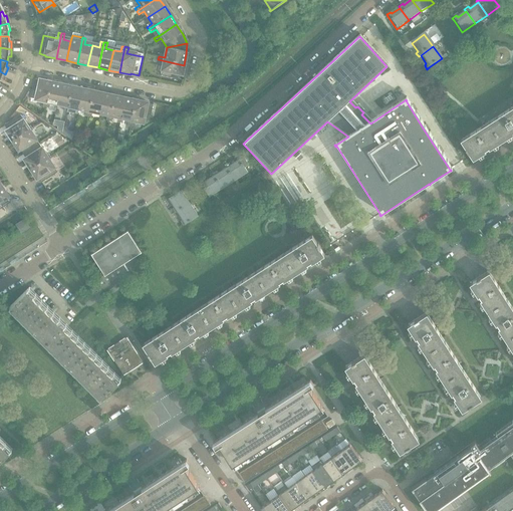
[(181,76),(183,67),(184,65),(158,59),(158,62),(163,63),(160,77),(179,81),(180,75),(181,76)]
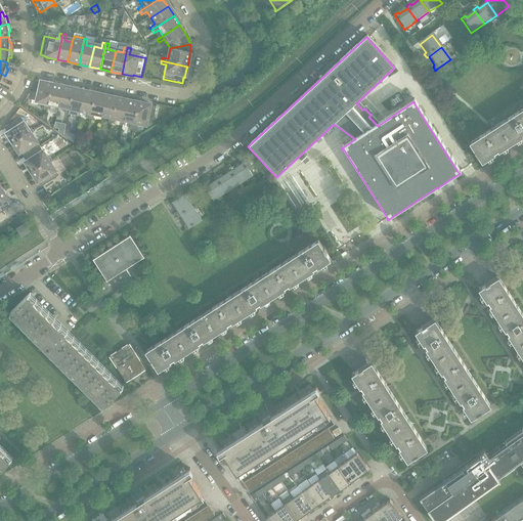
[(46,112),(51,86),(40,83),(40,84),(34,83),(30,102),(44,105),(42,112),(46,112)]
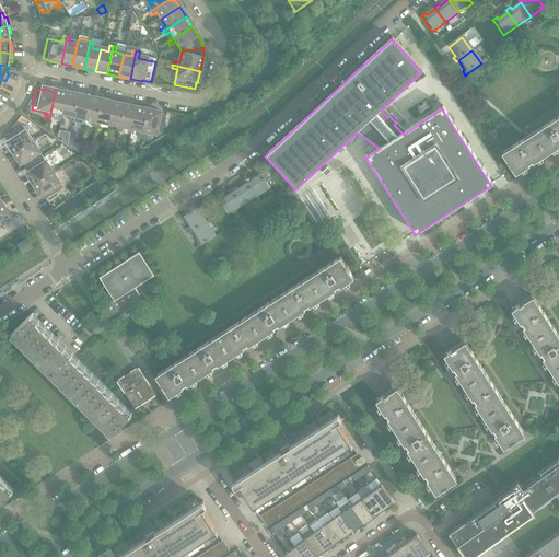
[(61,116),(67,94),(55,92),(49,119),(53,120),(54,114),(61,116)]
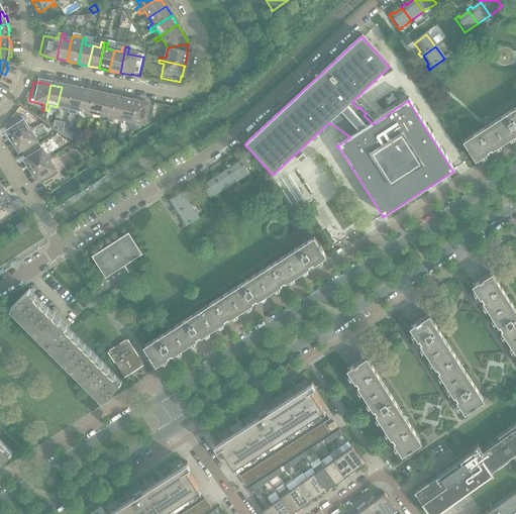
[(67,115),(72,89),(62,87),(57,107),(65,108),(63,114),(67,115)]
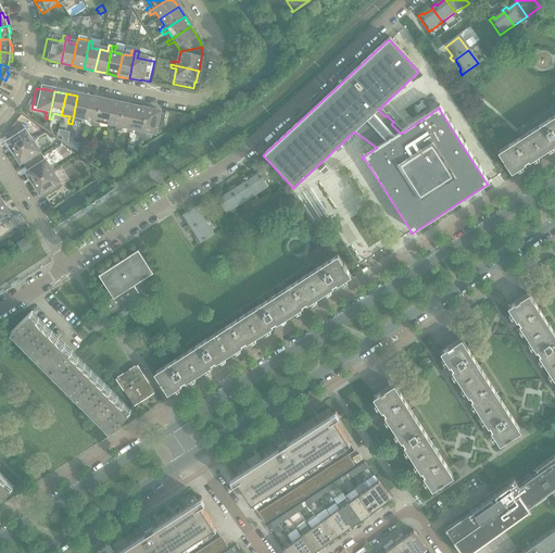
[(84,120),(89,98),(77,96),(72,124),(75,124),(76,118),(84,120)]
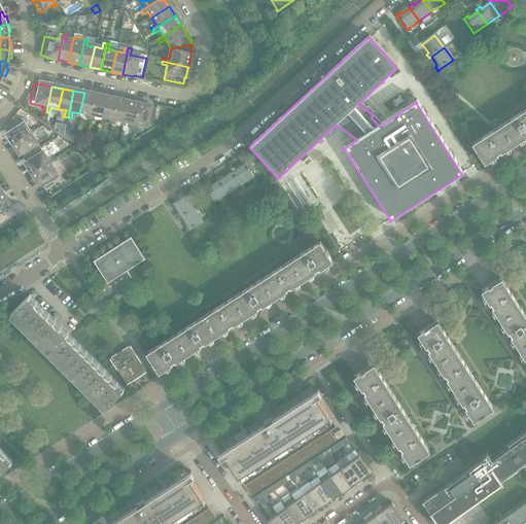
[(90,121),(95,96),(84,93),(79,113),(88,115),(86,121),(90,121)]
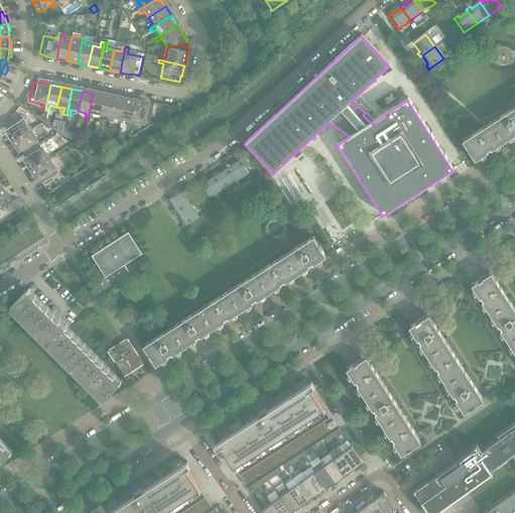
[(100,116),(104,96),(93,94),(88,119),(91,120),(92,114),(100,116)]
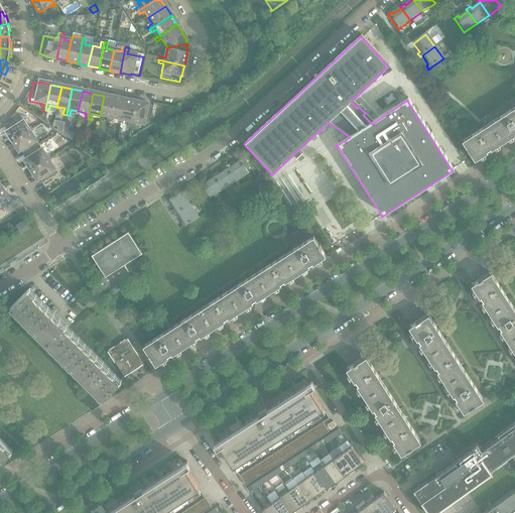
[(109,124),(114,98),(104,96),(100,116),(107,117),(106,123),(109,124)]
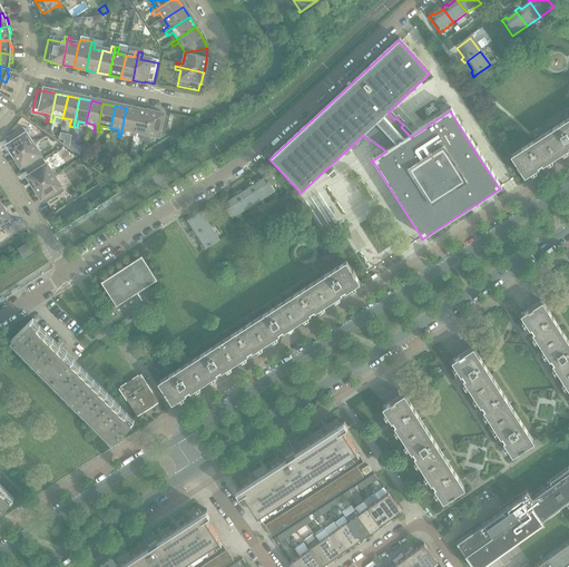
[(134,133),(138,111),(126,108),(120,137),(124,138),(125,132),(134,133)]
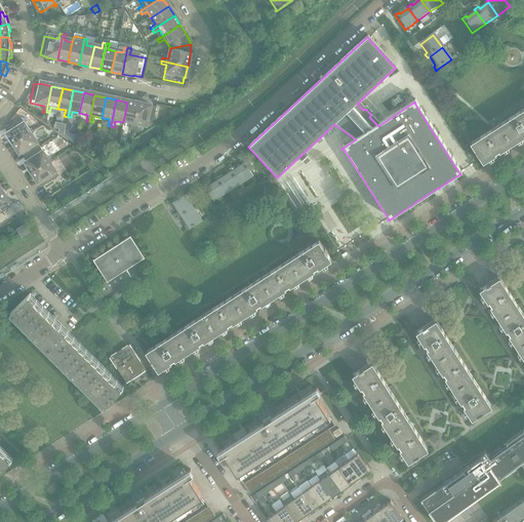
[(132,130),(137,105),(127,103),(123,122),(130,124),(129,130),(132,130)]
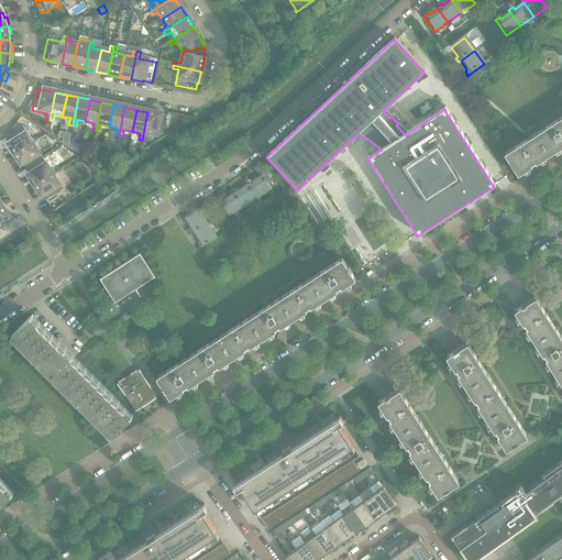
[(164,129),(166,118),(160,116),(161,114),(147,112),(142,140),(145,141),(146,134),(155,136),(157,128),(164,129)]
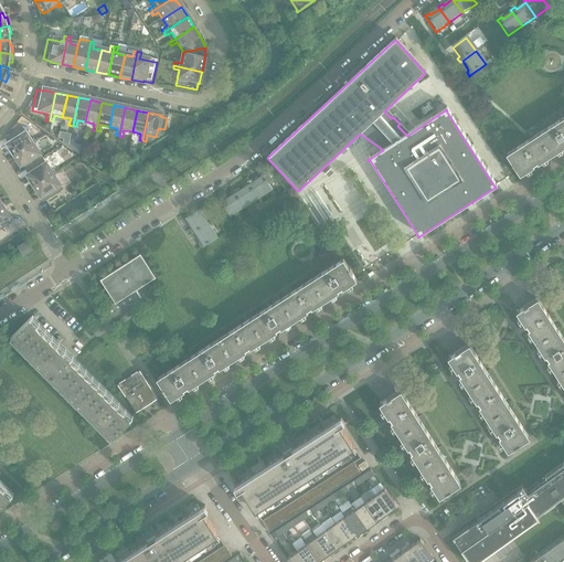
[(181,128),(193,120),(183,118),(181,128)]
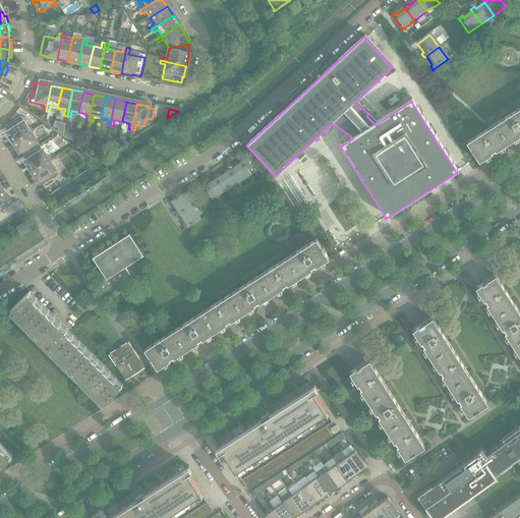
[(519,136),(519,109),(495,126),(507,146),(519,136)]
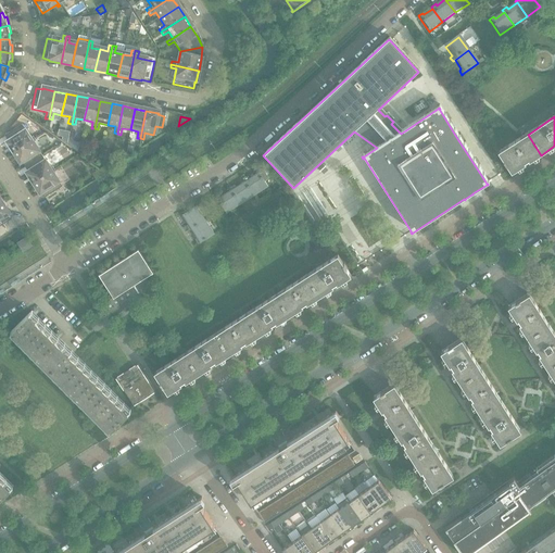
[(34,141),(32,139),(29,140),(21,126),(3,138),(7,143),(5,145),(13,154),(34,141)]
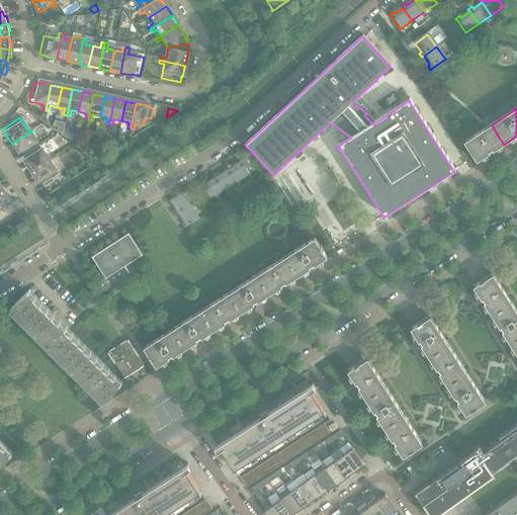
[(504,145),(492,125),(463,144),(468,152),(468,153),(470,157),(471,157),(476,163),(504,145)]
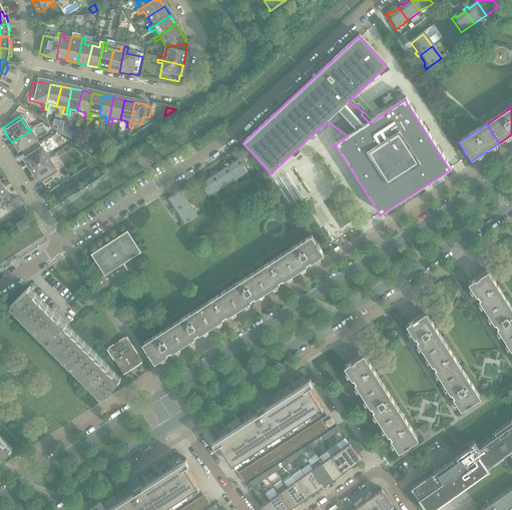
[(38,145),(30,133),(32,132),(31,130),(12,142),(18,151),(19,151),(22,155),(38,145)]
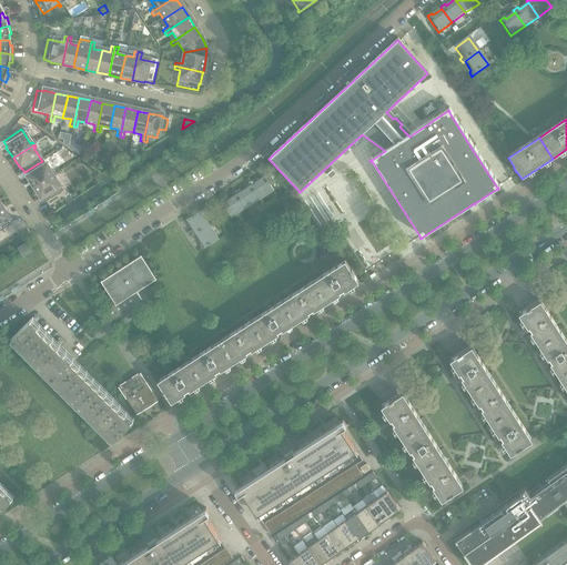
[(70,161),(66,154),(60,158),(63,165),(70,161)]
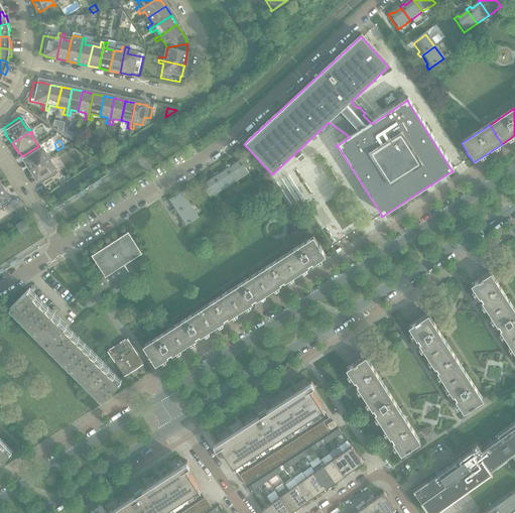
[(99,151),(101,142),(95,141),(93,150),(99,151)]
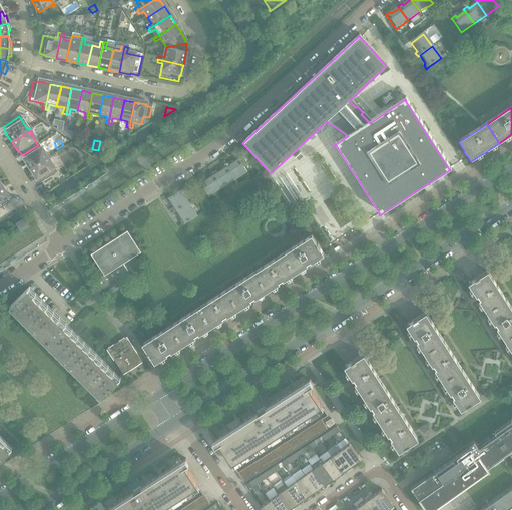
[(49,158),(47,156),(45,157),(38,145),(22,155),(25,160),(24,161),(30,170),(49,158)]
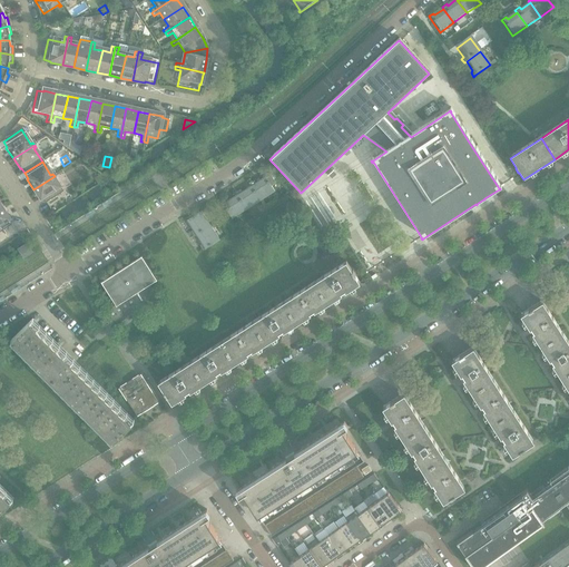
[(62,194),(54,179),(56,178),(55,176),(33,189),(40,201),(41,199),(45,205),(62,194)]
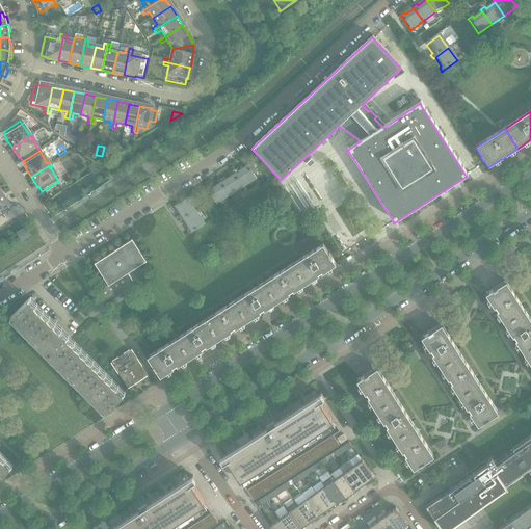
[(255,181),(253,177),(256,174),(253,168),(249,172),(246,167),(237,174),(236,172),(232,175),(233,176),(242,189),(255,181)]
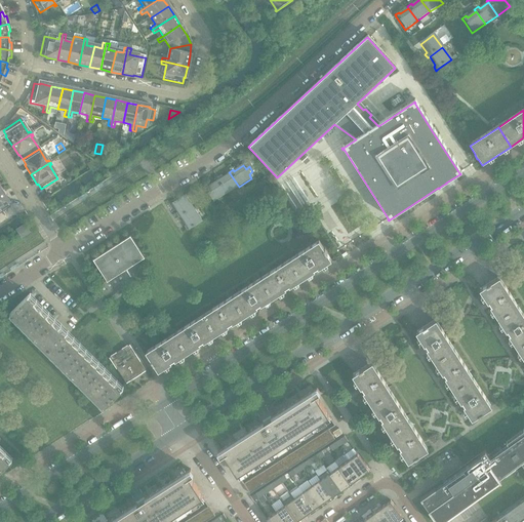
[(239,187),(230,173),(222,179),(220,177),(216,181),(217,182),(226,195),(239,187)]
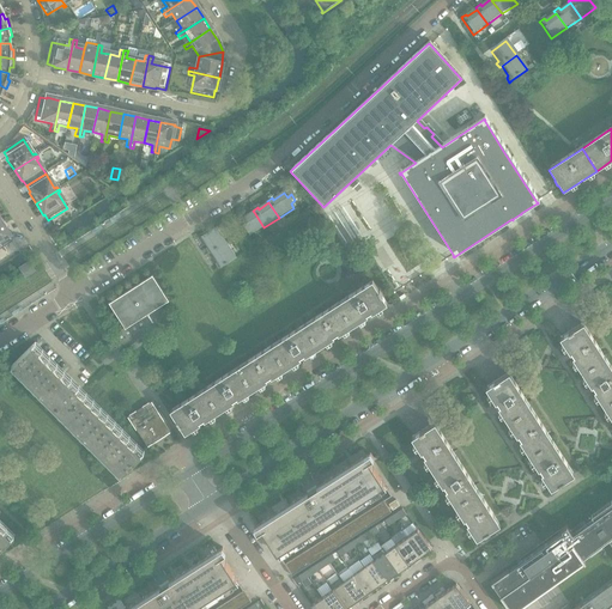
[(264,227),(254,212),(243,219),(242,217),(237,220),(238,221),(238,223),(249,237),(264,227)]
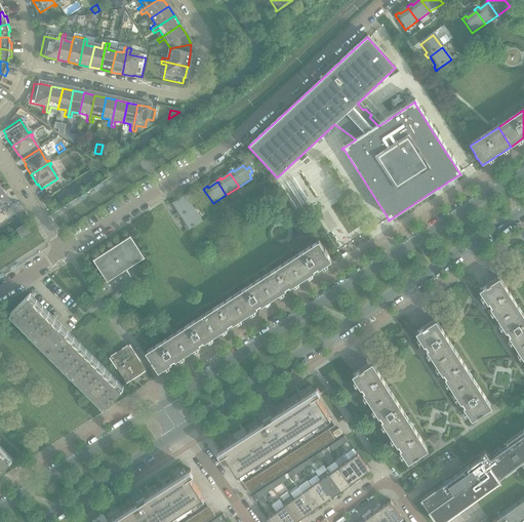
[(0,214),(9,209),(6,204),(7,203),(1,194),(0,194),(0,214)]
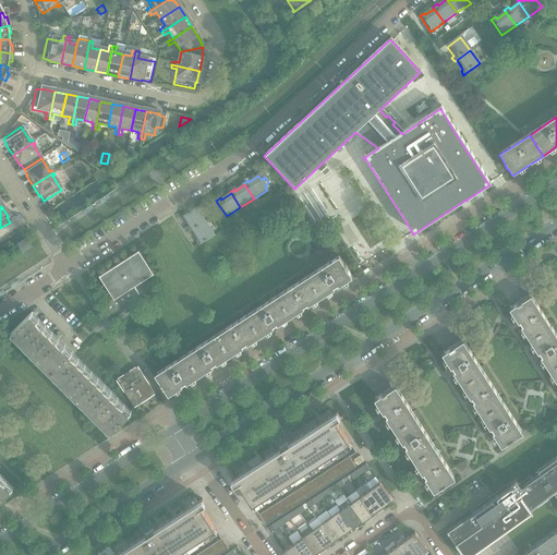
[(205,224),(196,209),(182,218),(189,228),(186,229),(189,234),(191,232),(205,224)]
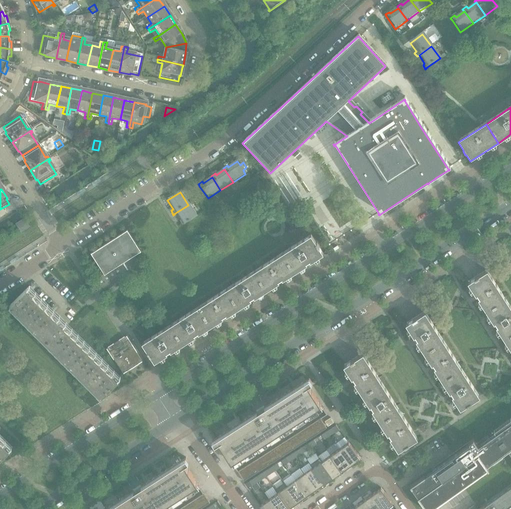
[(196,218),(188,205),(175,213),(181,222),(179,223),(181,227),(196,218)]
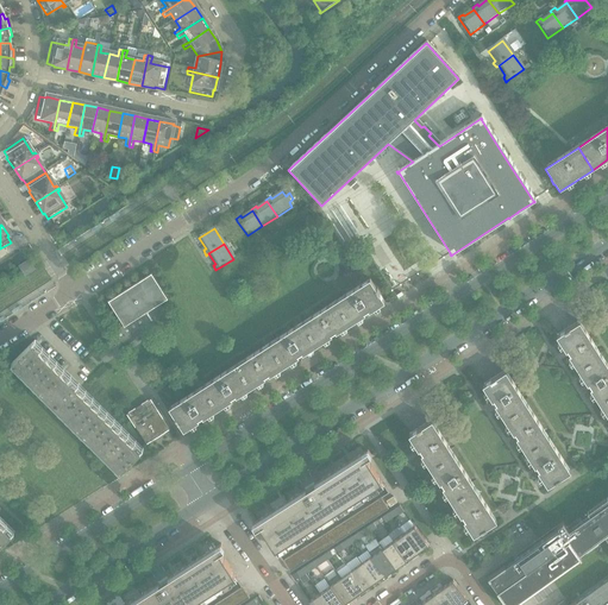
[(32,272),(27,264),(19,269),(24,277),(32,272)]
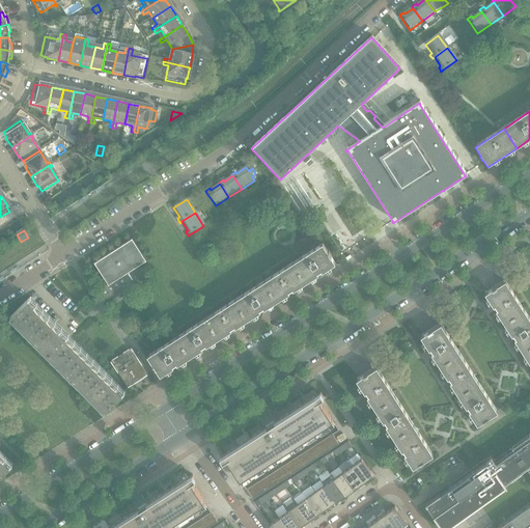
[(143,278),(137,268),(144,264),(145,264),(131,241),(130,242),(94,265),(93,266),(107,286),(98,293),(107,306),(133,288),(132,285),(143,278)]
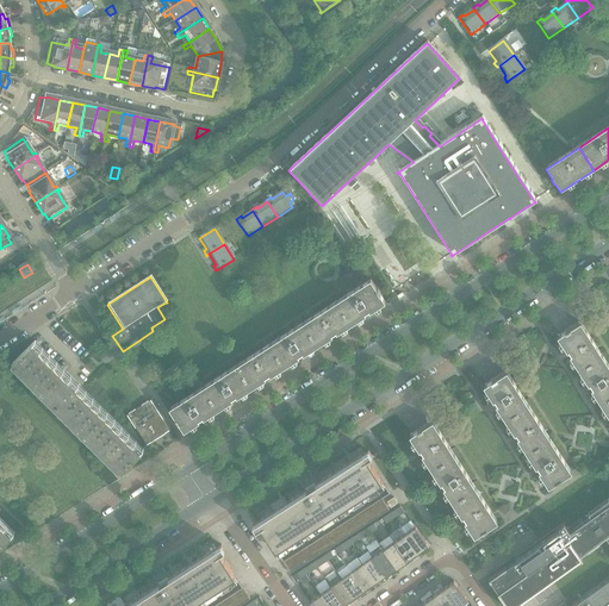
[(384,305),(379,298),(377,292),(376,293),(370,282),(335,304),(350,328),(384,305)]
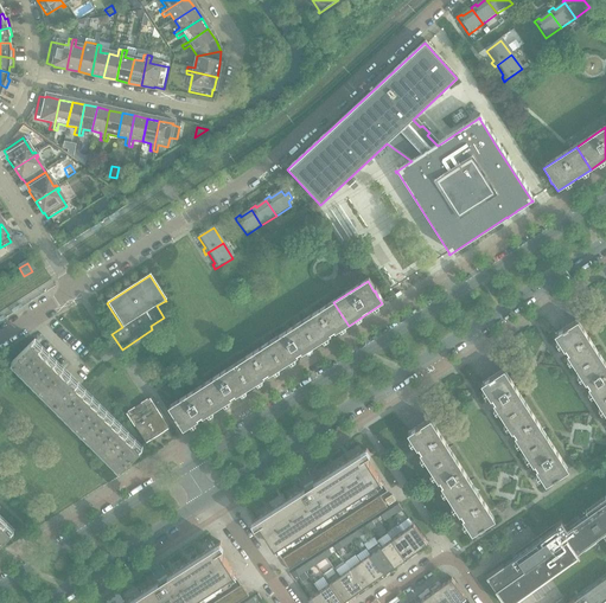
[(349,326),(333,302),(300,324),(316,347),(349,326)]
